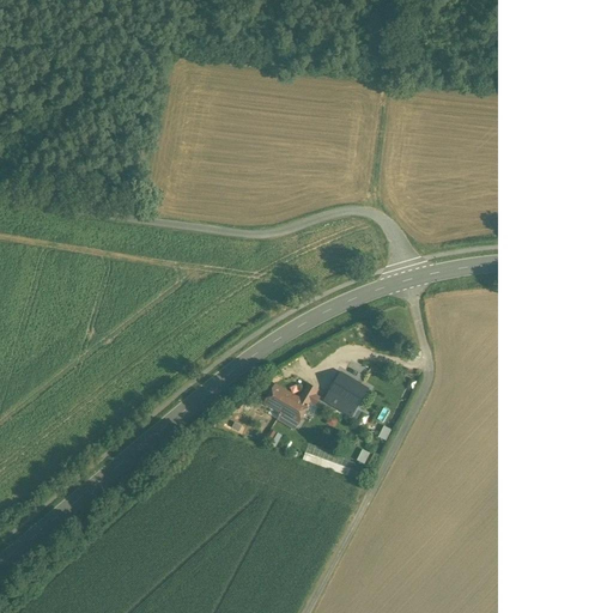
[(357,408),(369,388),(341,372),(331,393),(337,396),(351,405),(357,408)]
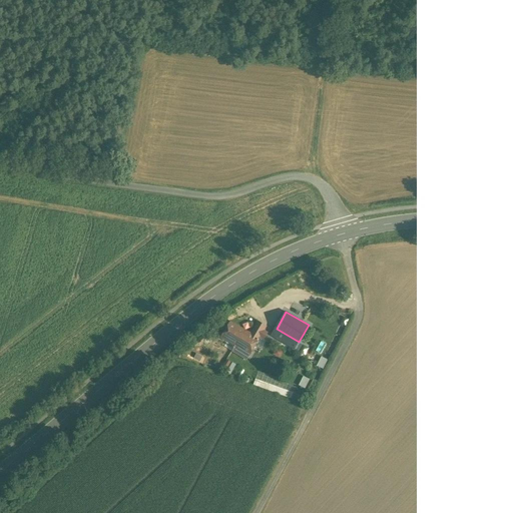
[(231,323),(222,337),(236,346),(237,346),(245,331),(231,323)]
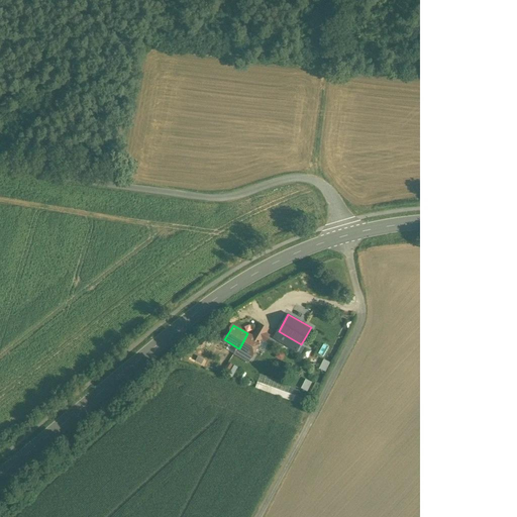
[(239,348),(251,356),(268,329),(261,325),(253,337),(247,333),(239,348)]
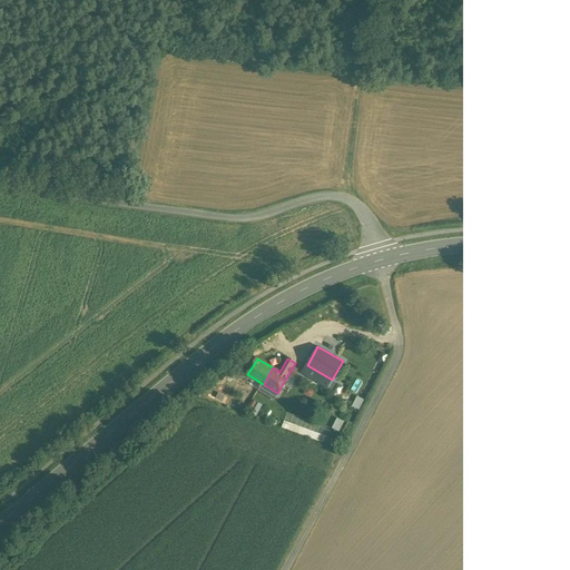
[(303,372),(308,375),(313,369),(307,365),(303,372)]
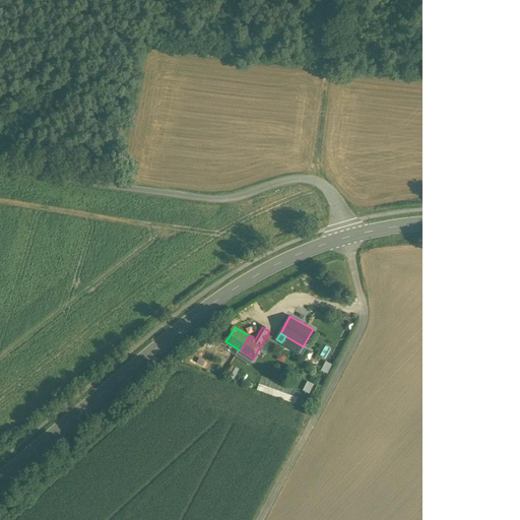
[(281,342),(294,350),(295,349),(294,348),(298,343),(285,336),(281,342)]
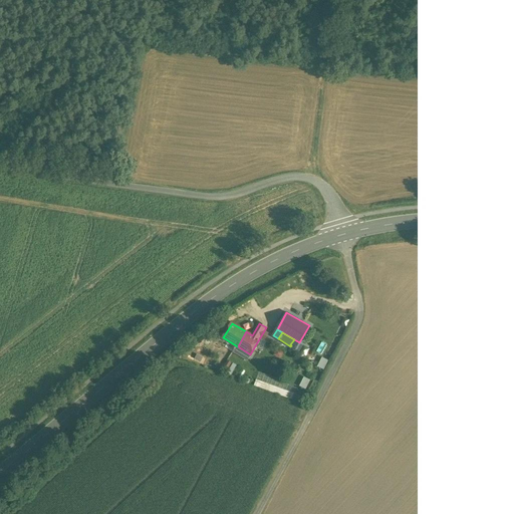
[(299,342),(294,339),(290,344),(291,345),(290,346),(295,349),(299,342)]
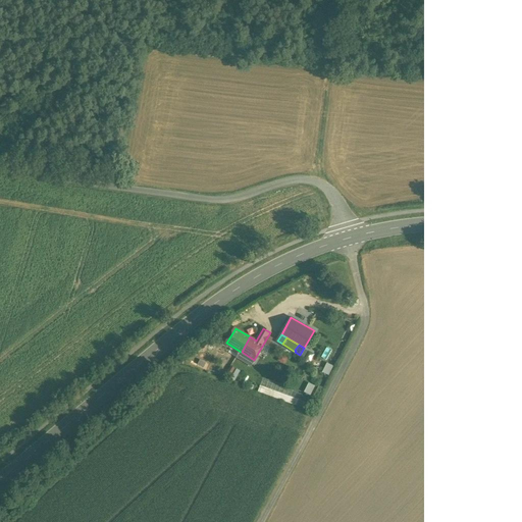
[(254,360),(242,352),(241,352),(238,357),(251,365),(254,360)]
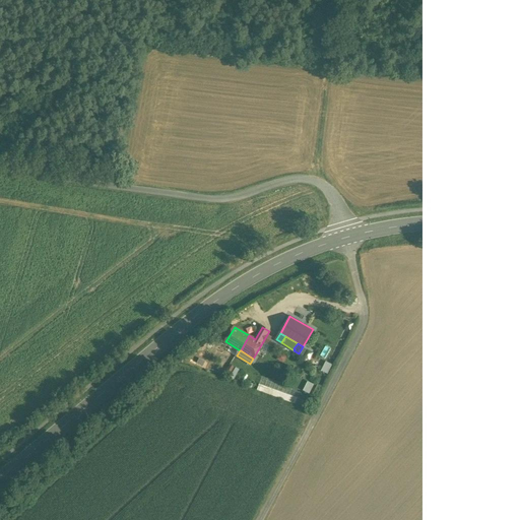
[(328,372),(332,364),(326,361),(322,370),(328,372)]
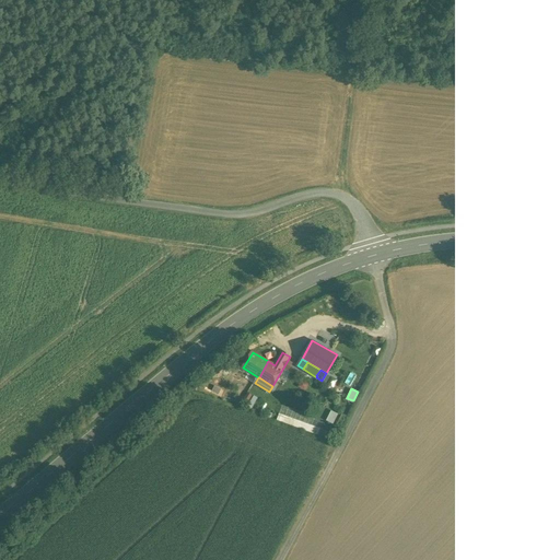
[(335,441),(338,434),(280,412),(278,419),(335,441)]
